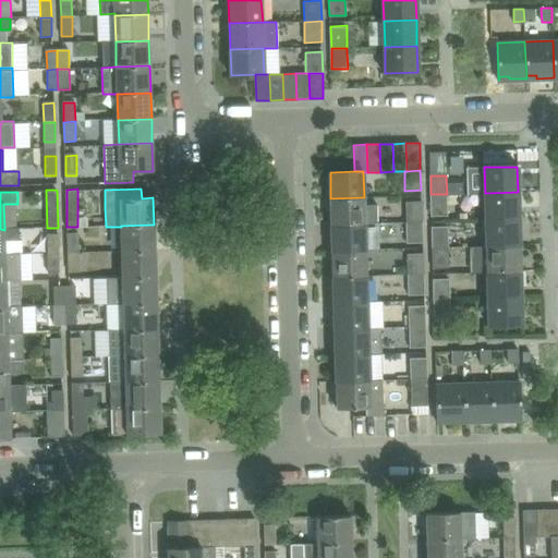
[(519,218),(518,192),(485,193),(486,219),(519,218)]
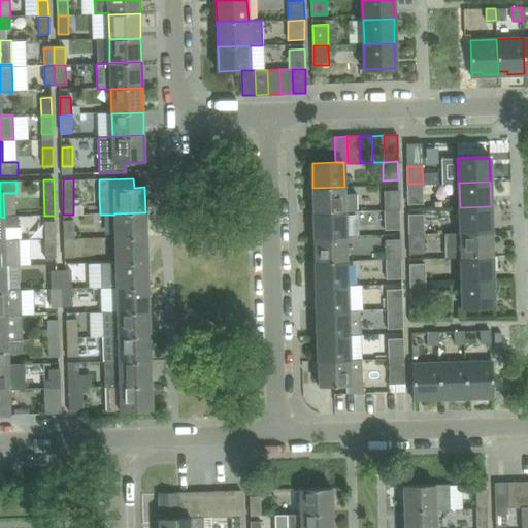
[(423,204),(423,184),(407,184),(407,204),(423,204)]
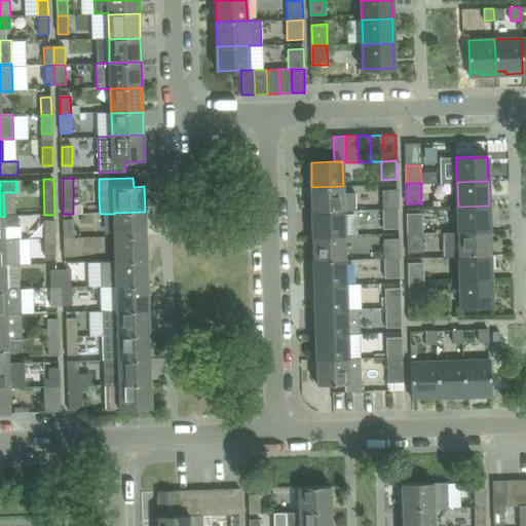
[(354,192),(343,192),(343,186),(311,187),(312,212),(344,211),(344,210),(355,209),(354,192)]
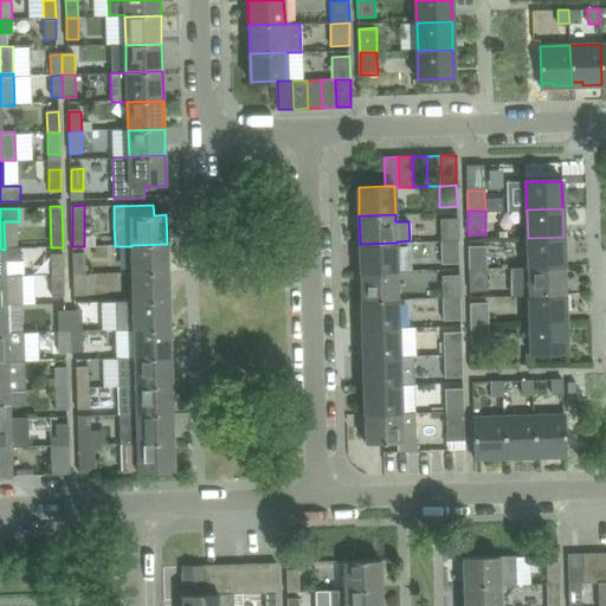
[(458,218),(440,218),(440,242),(458,240),(458,218)]
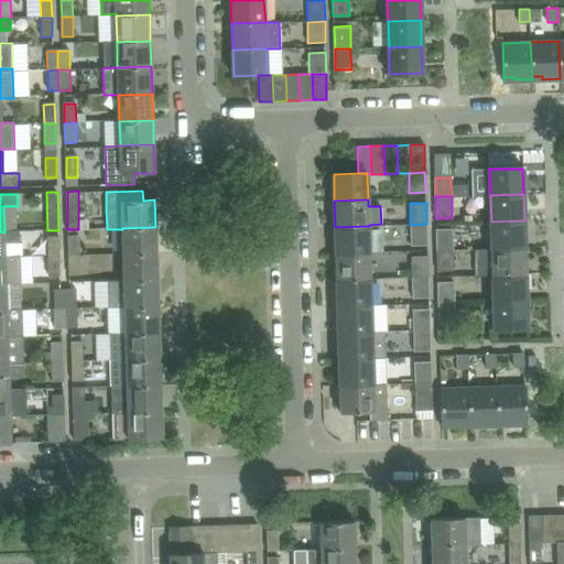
[(524,248),(524,220),(491,221),(491,248),(524,248)]
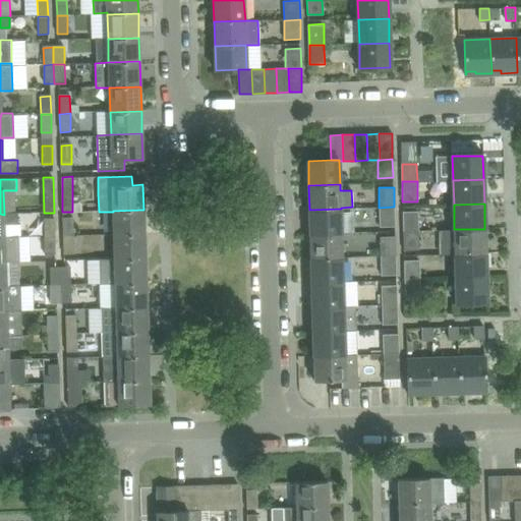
[(395,226),(394,207),(379,208),(380,227),(395,226)]
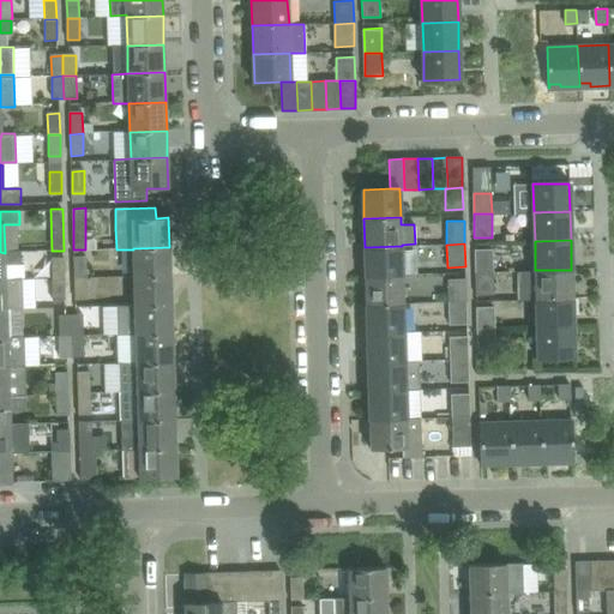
[(402,275),(402,246),(365,247),(366,276),(402,275)]
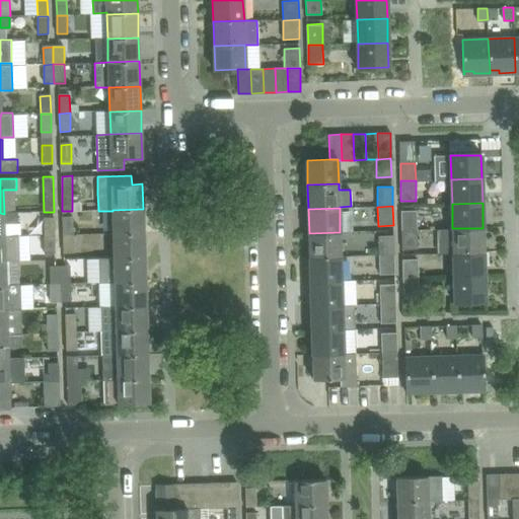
[(144,234),(143,209),(113,210),(113,211),(114,235),(144,234)]
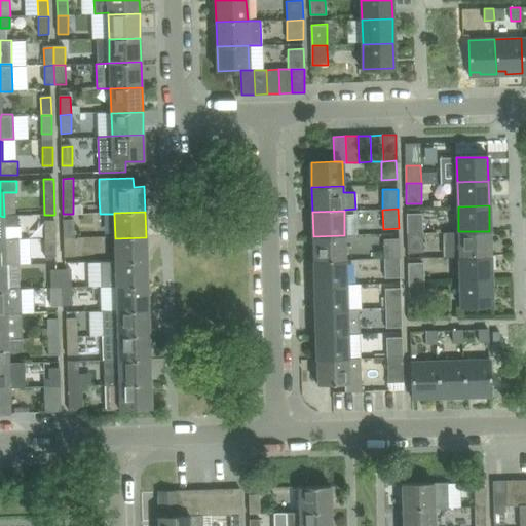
[(422,213),(407,214),(407,233),(422,232),(422,213)]
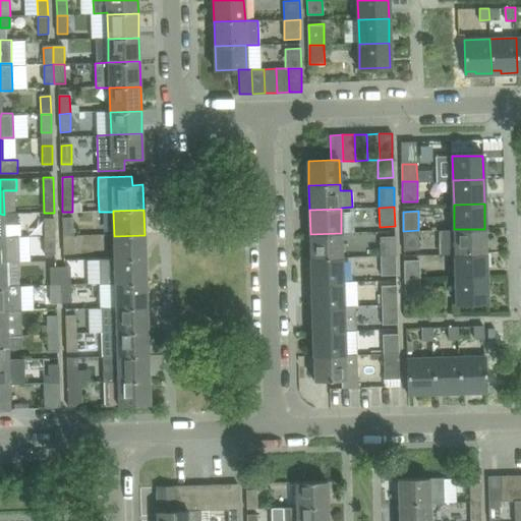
[(18,223),(18,214),(17,212),(4,213),(4,215),(0,214),(0,236),(5,237),(4,224),(18,223)]
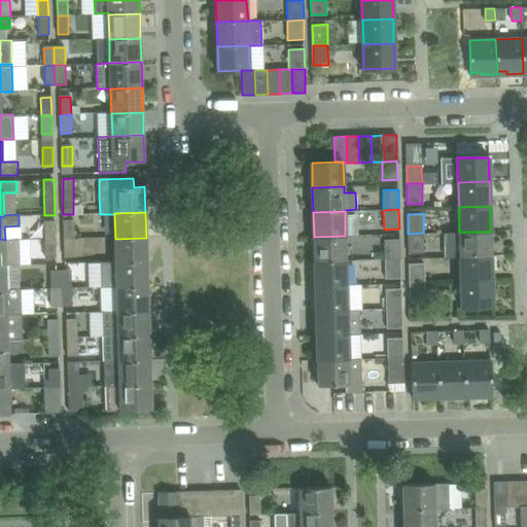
[(74,221),(64,221),(64,241),(75,241),(74,221)]
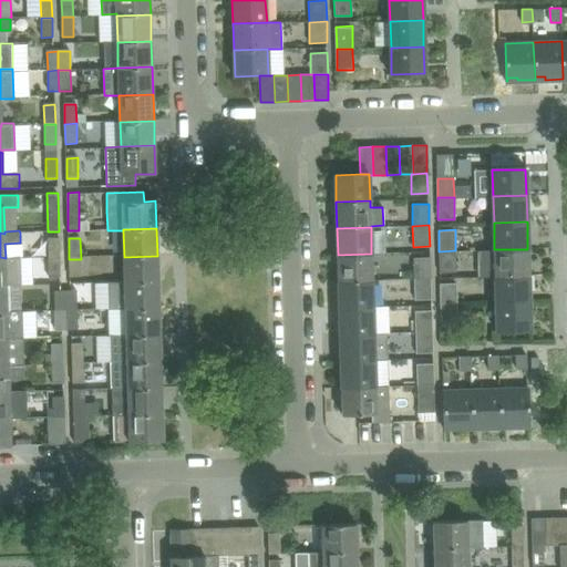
[(59,239),(48,239),(49,260),(60,259),(59,239)]
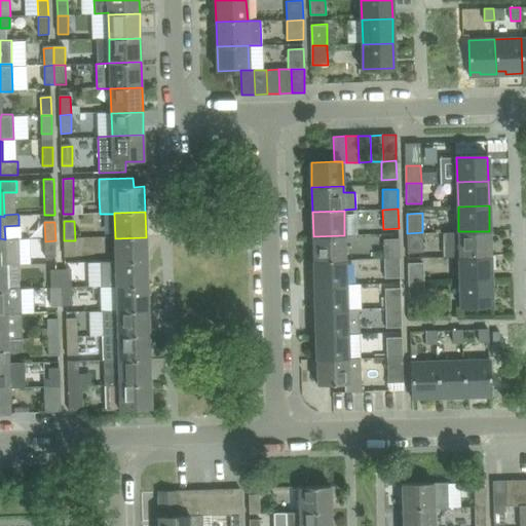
[(490,255),(489,231),(458,231),(459,256),(490,255)]
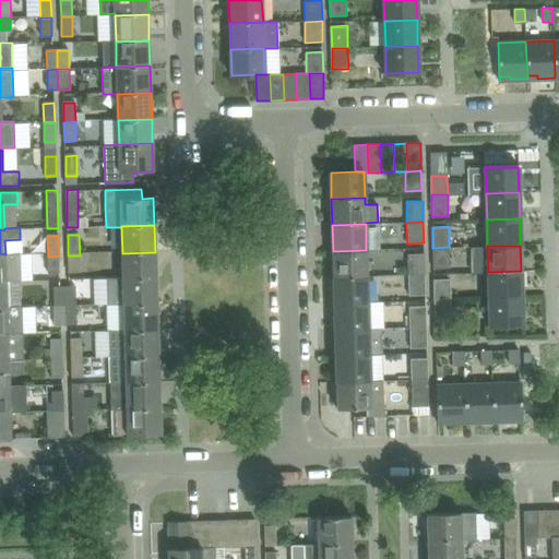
[(450,268),(449,247),(432,248),(433,268),(450,268)]
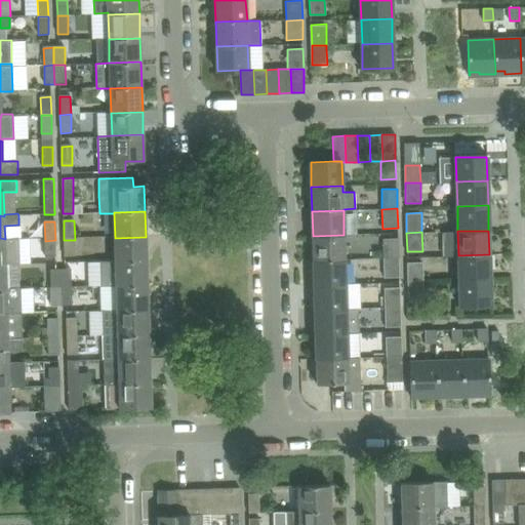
[(345,259),(344,235),(313,236),(313,260),(345,259)]
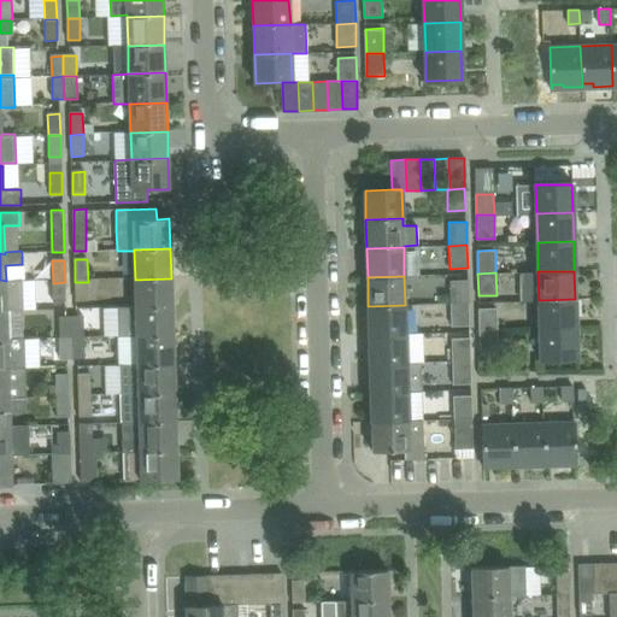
[(172,305),(171,278),(135,280),(135,306),(172,305)]
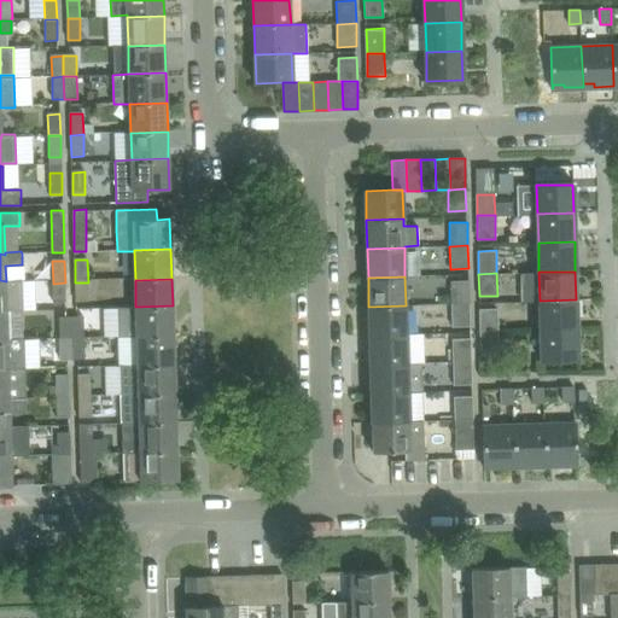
[(24,309),(23,285),(23,280),(6,281),(0,280),(0,309),(22,309),(24,309)]
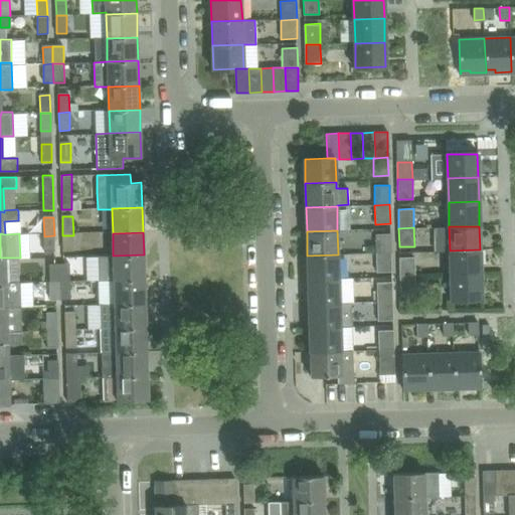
[(390,233),(375,233),(376,253),(391,252),(390,233)]
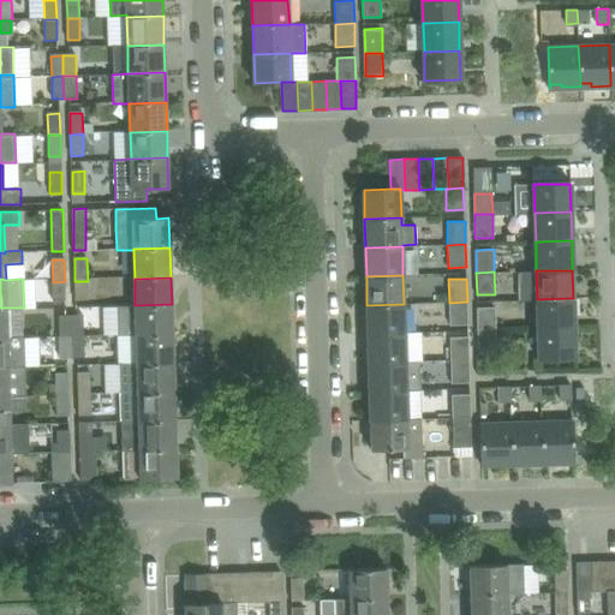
[(65,302),(65,281),(53,282),(53,302),(65,302)]
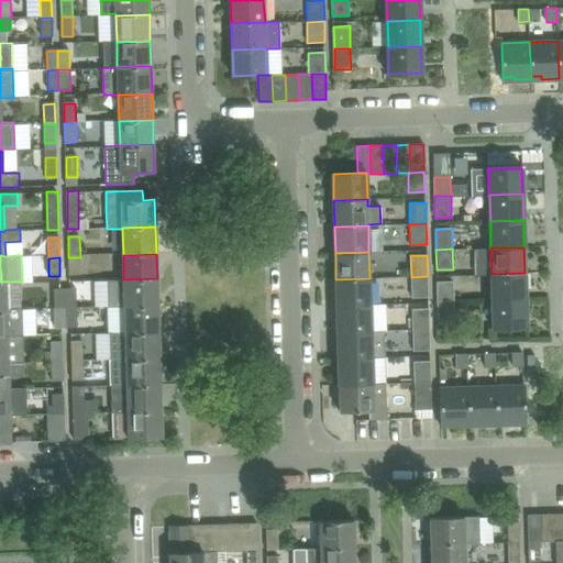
[(80,275),(80,257),(68,257),(69,275),(80,275)]
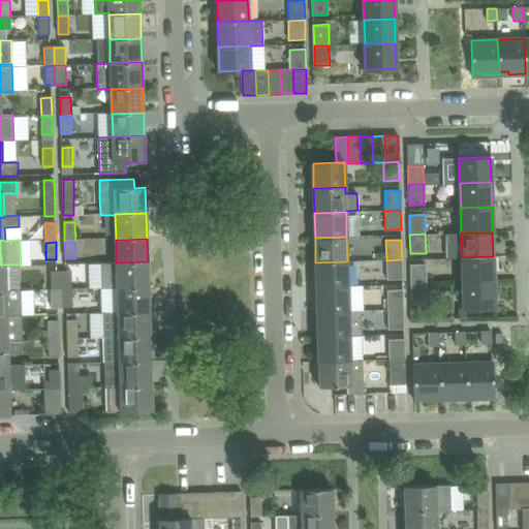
[(494,281),(493,256),(462,257),(463,282),(494,281)]
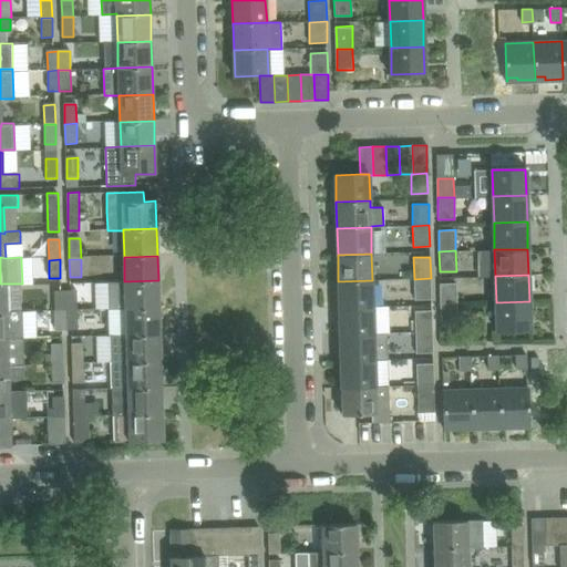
[(431,299),(431,278),(414,279),(414,299),(431,299)]
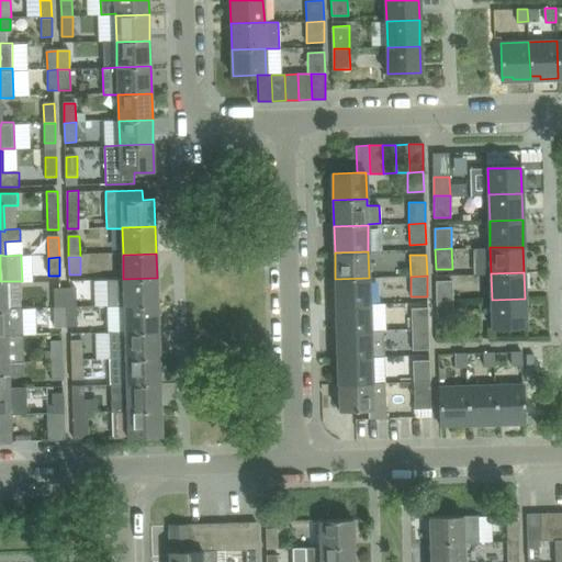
[(157,304),(157,279),(157,278),(123,279),(107,279),(108,305),(124,305),(157,304)]
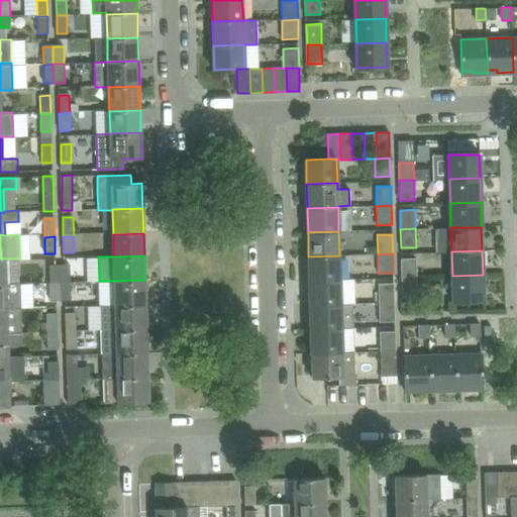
[(340,280),(339,255),(308,256),(309,281),(340,280)]
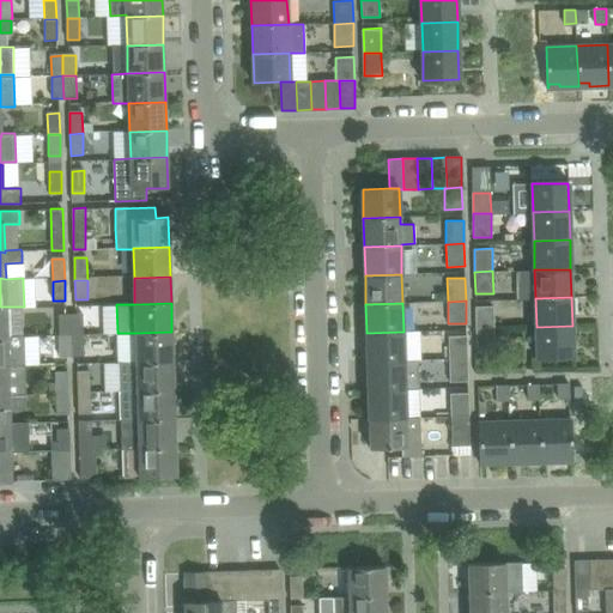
[(495,329),(493,307),(475,307),(477,329),(495,329)]
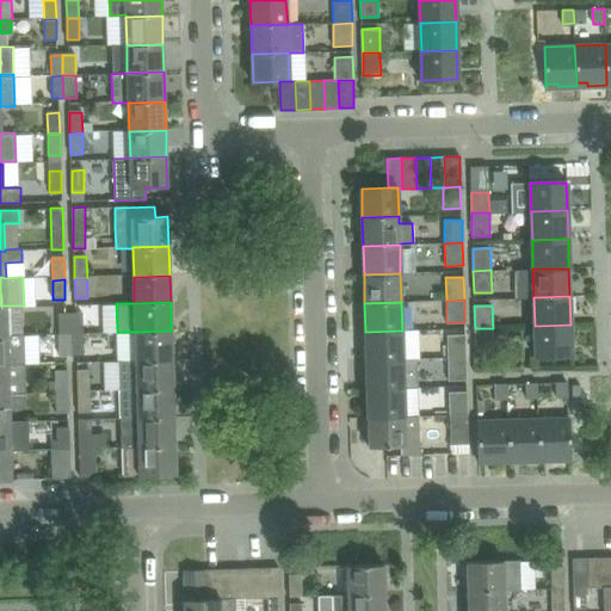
[(71,335),(71,314),(59,315),(60,335),(71,335)]
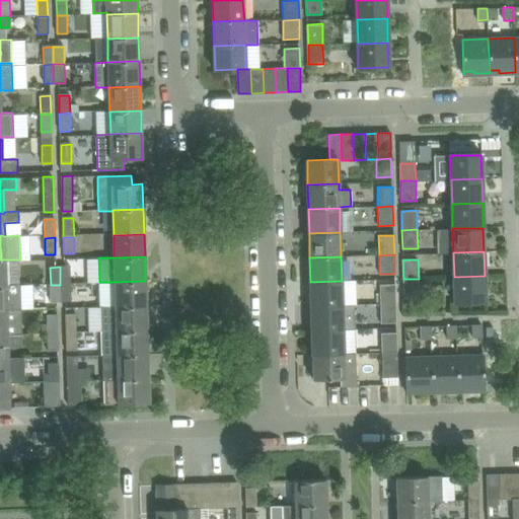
[(70,267),(60,267),(60,285),(71,285),(70,267)]
